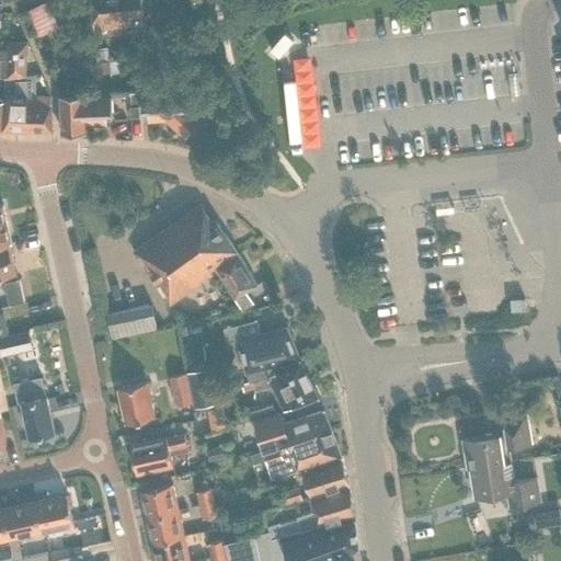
[(91,0),(95,30),(101,30),(101,32),(106,32),(106,29),(132,24),(130,18),(159,13),(157,0),(91,0)]
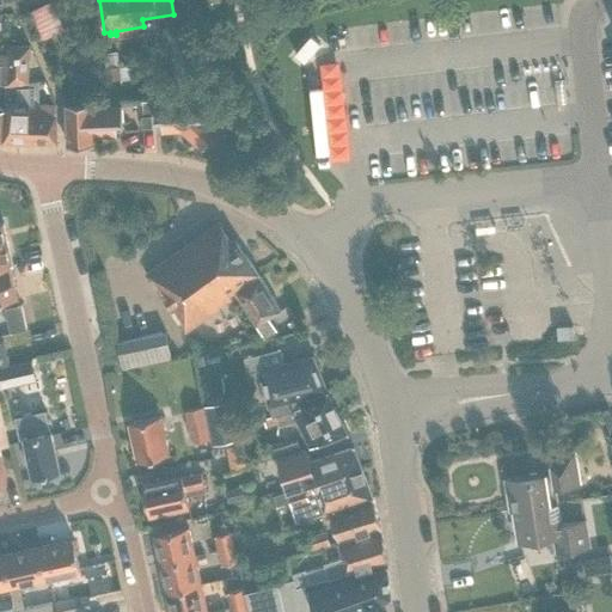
[(38,42),(65,29),(50,1),(25,13),(38,42)]
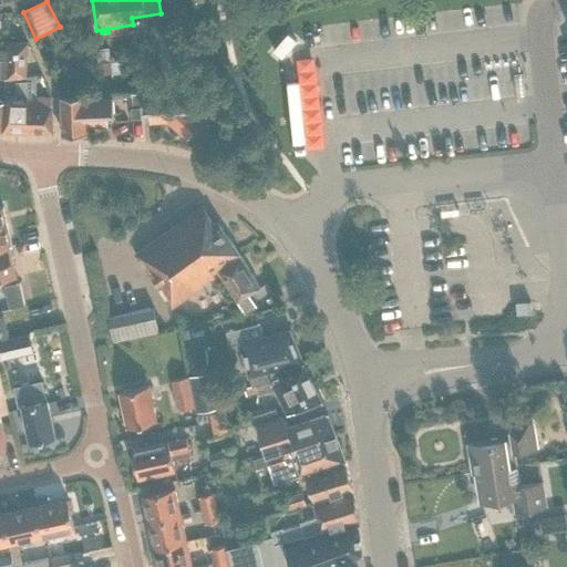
[(28,43),(8,44),(7,51),(0,50),(0,78),(22,79),(22,78),(28,76),(28,75),(27,74),(28,43)]
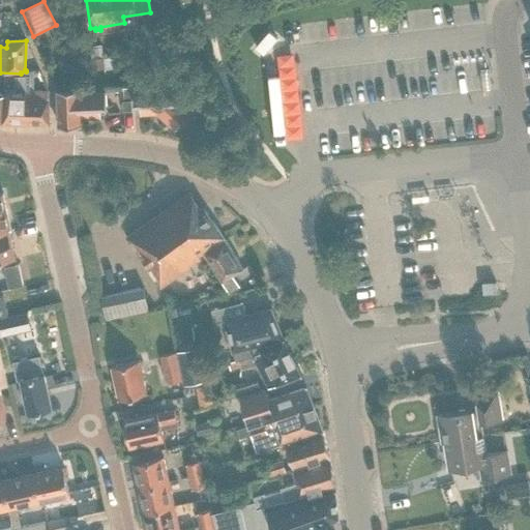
[(101,46),(90,47),(93,70),(117,67),(116,56),(104,57),(101,46)]
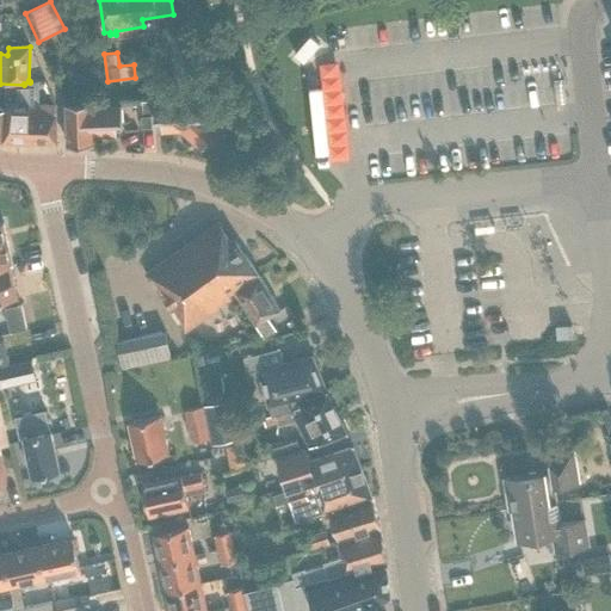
[(56,105),(38,105),(38,100),(38,93),(43,92),(41,80),(30,81),(30,82),(30,143),(57,144),(56,105)]
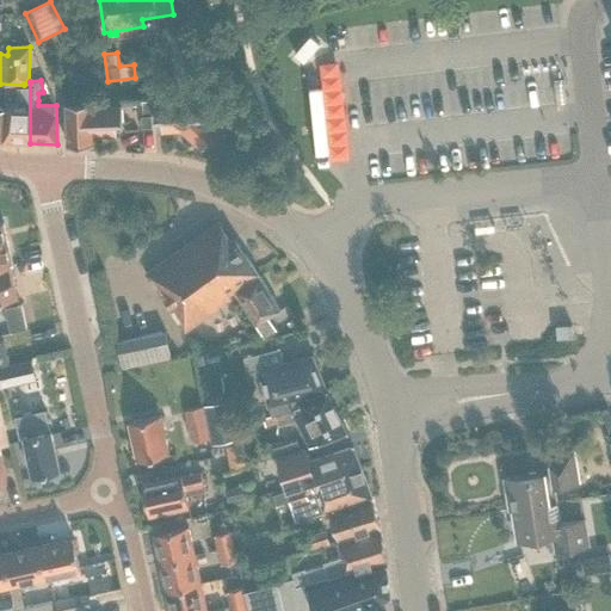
[(30,143),(30,82),(24,84),(24,85),(24,87),(18,87),(18,105),(6,105),(6,110),(7,110),(5,117),(2,142),(30,143)]
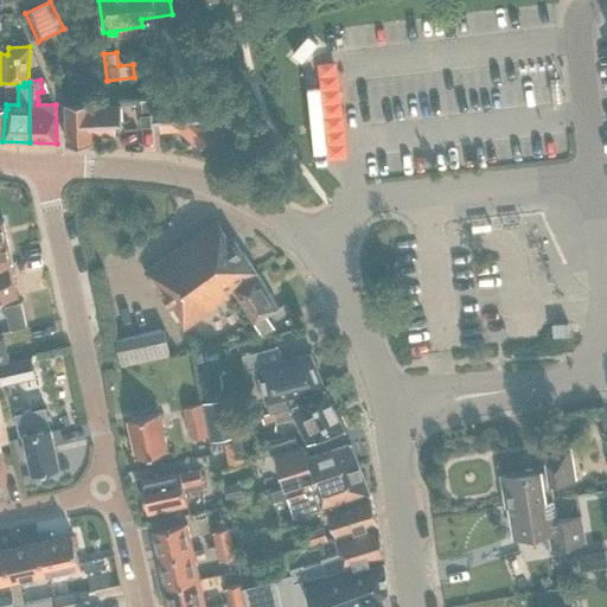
[(154,119),(160,119),(161,131),(163,131),(163,129),(180,129),(199,146),(199,147),(200,148),(217,129),(216,128),(204,117),(203,97),(153,100),(154,119)]
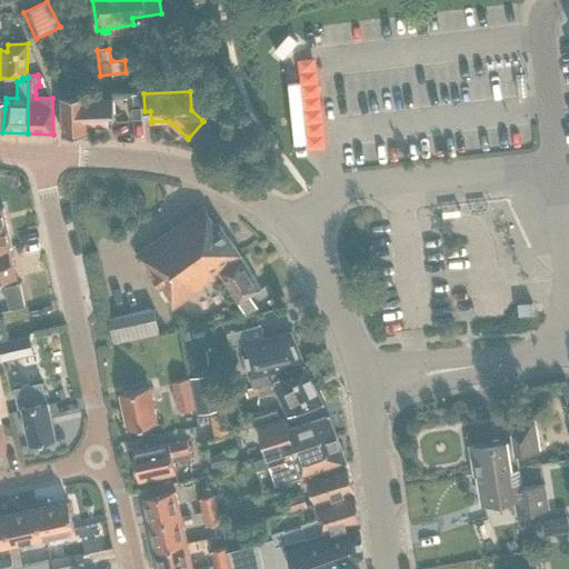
[(108,126),(109,126),(108,115),(115,115),(113,95),(112,95),(112,96),(85,97),(85,96),(61,97),(63,136),(87,135),(87,133),(87,126),(108,125),(108,126)]
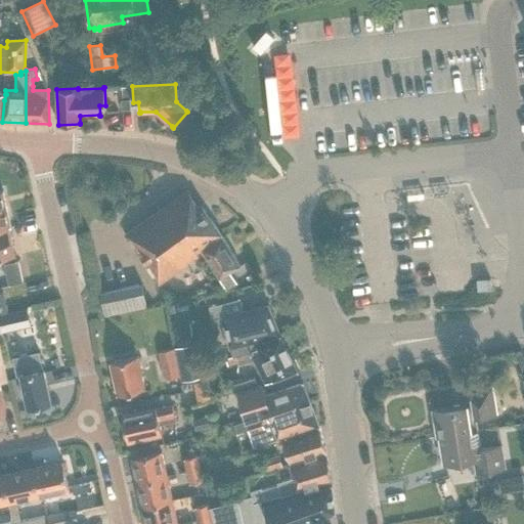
[(10,225),(8,214),(3,191),(0,191),(0,258),(14,255),(8,225),(10,225)]
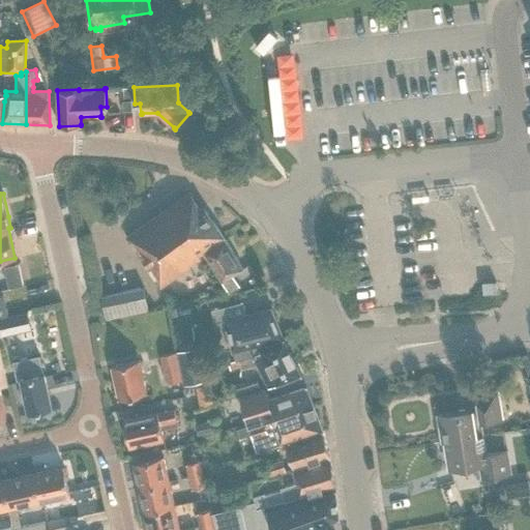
[(201,209),(189,194),(126,238),(160,288),(201,259),(199,256),(224,238),(203,208),(201,209)]
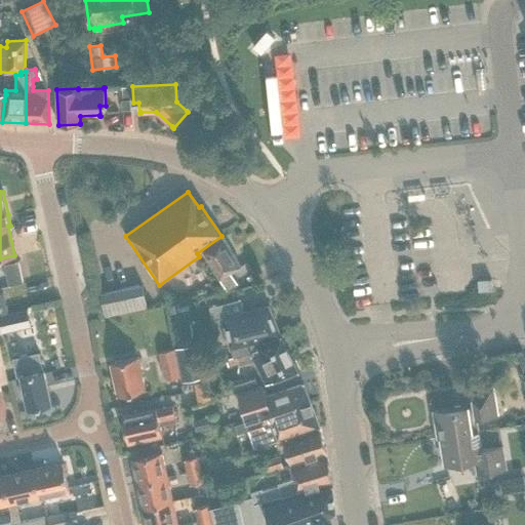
[(202,251),(219,280),(220,279),(228,291),(240,284),(233,272),(241,267),(223,237),(202,251)]
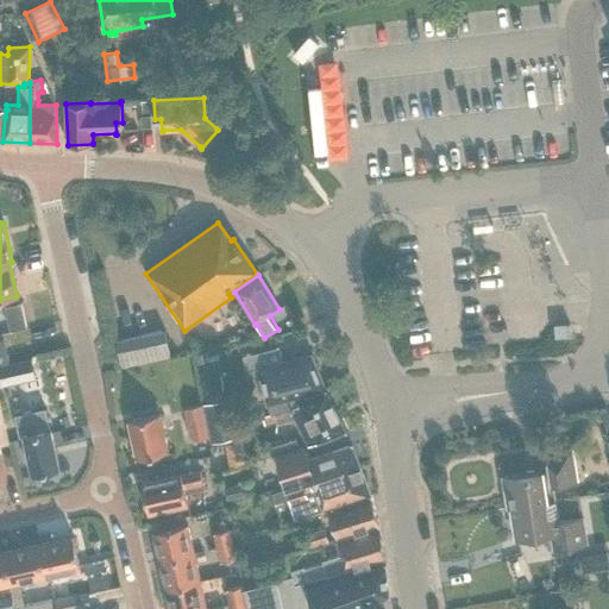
[(570,324),(554,325),(554,338),(571,337),(570,324)]
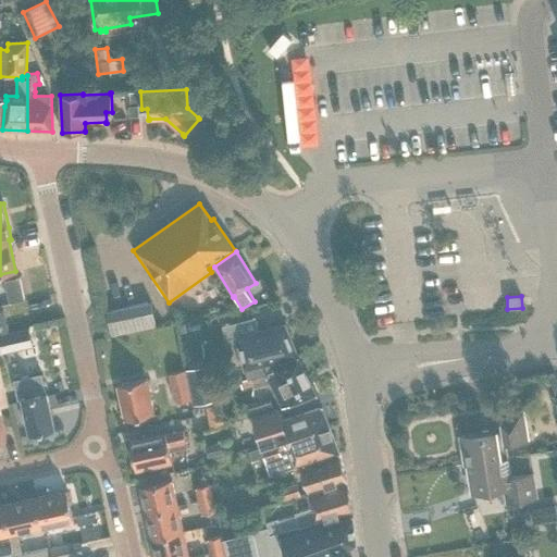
[(108,312),(113,334),(159,324),(151,302),(108,312)]
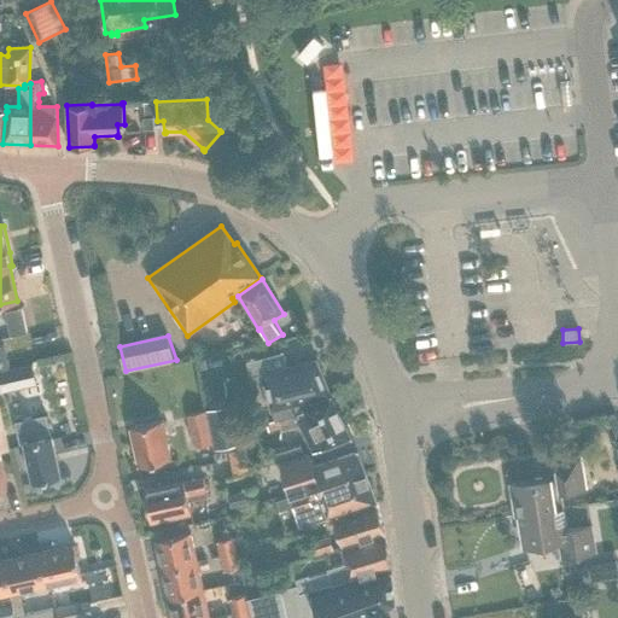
[(287,368),(262,373),(272,409),(275,420),(280,419),(305,410),(304,407),(303,402),(331,396),(316,361),(287,368)]
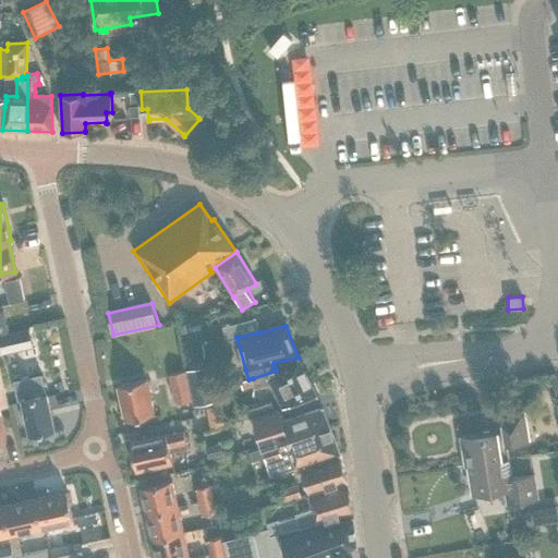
[(17,331),(0,335),(0,347),(2,354),(23,350),(17,331)]
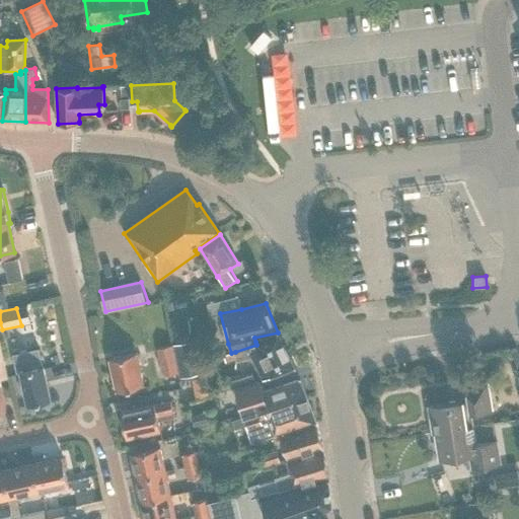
[(256,345),(235,352),(237,361),(251,356),(263,380),(295,367),(278,332),(255,342),(256,345)]
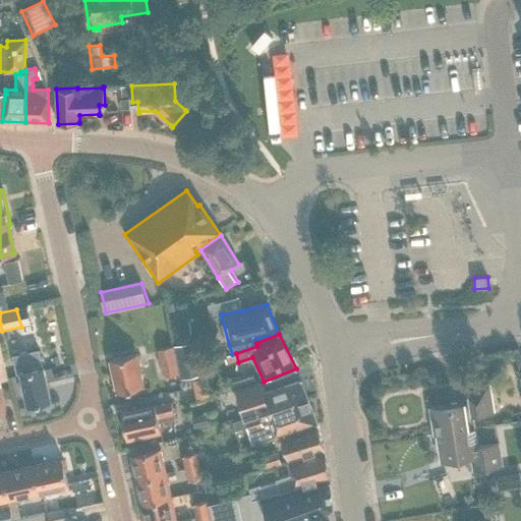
[(172,347),(157,350),(163,378),(179,374),(172,347)]
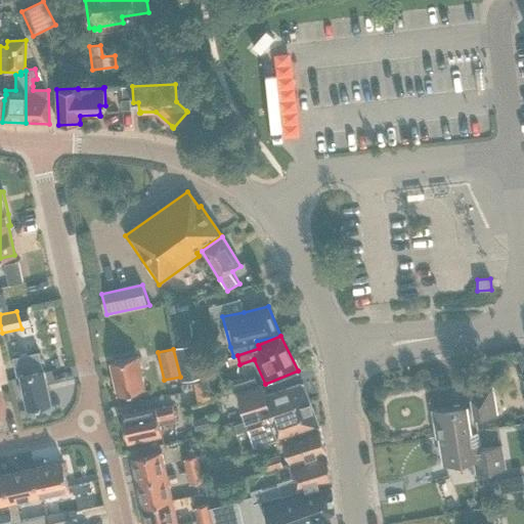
[(184,381),(205,377),(202,362),(193,363),(190,349),(177,352),(184,381)]
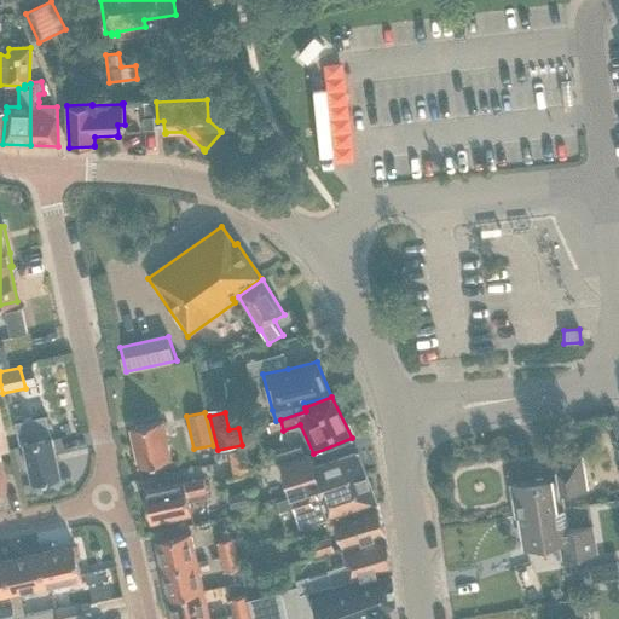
[(19,444),(24,444),(33,482),(61,476),(52,437),(50,438),(45,416),(15,423),(19,444)]
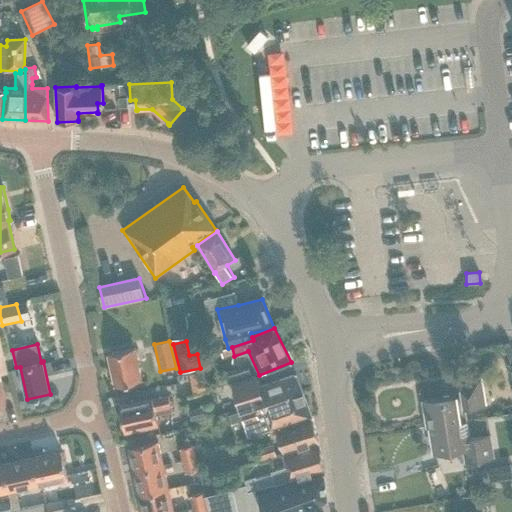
[(108,354),(115,386),(142,380),(135,348),(108,354)]
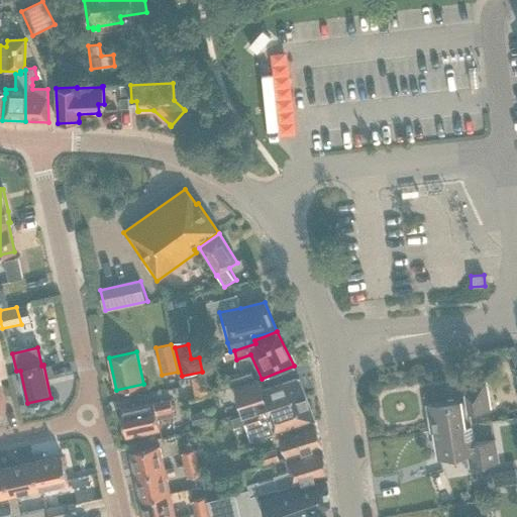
[(252,382),(249,373),(226,380),(229,388),(233,387),(252,382)]
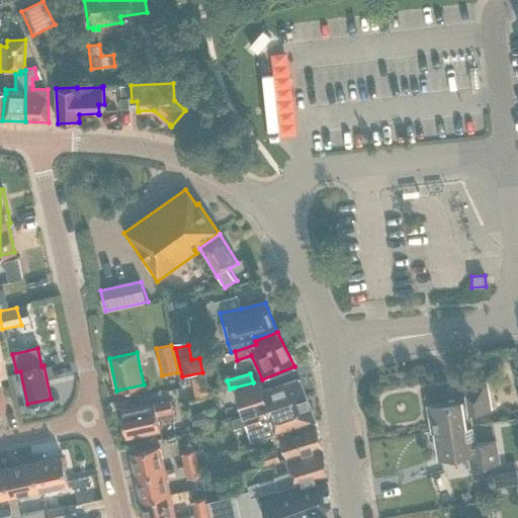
[(204,375),(191,378),(195,398),(208,395),(204,375)]
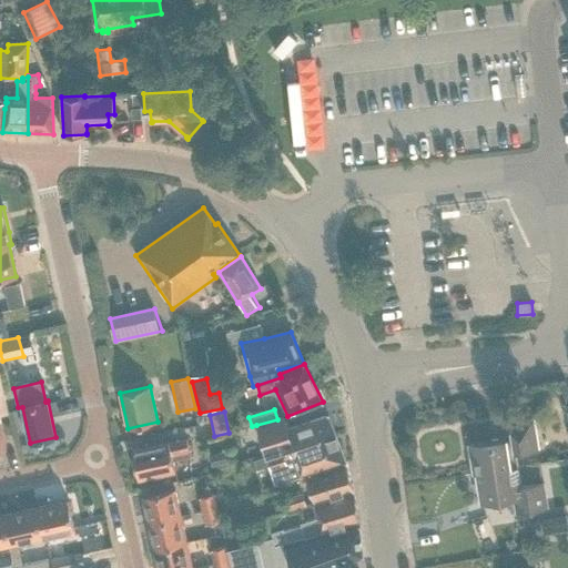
[(269,455),(290,446),(291,449),(335,434),(328,416),(286,432),(283,419),(257,428),(266,456),(269,455)]
